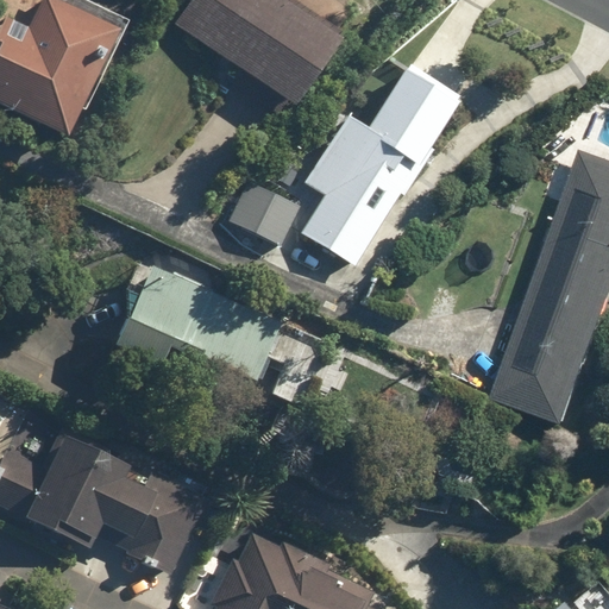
[(0,32),(0,99),(71,135),(124,27),(66,0),(43,0),(31,26),(8,16),(0,32)]
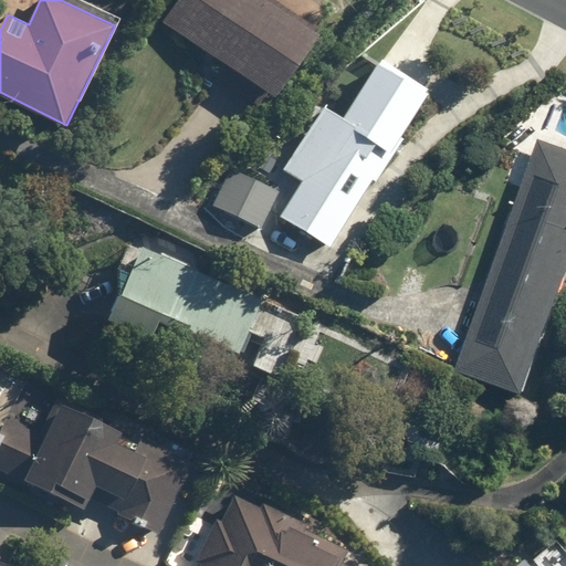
[(178,0),(164,22),(278,97),(321,33),(270,0),(178,0)]
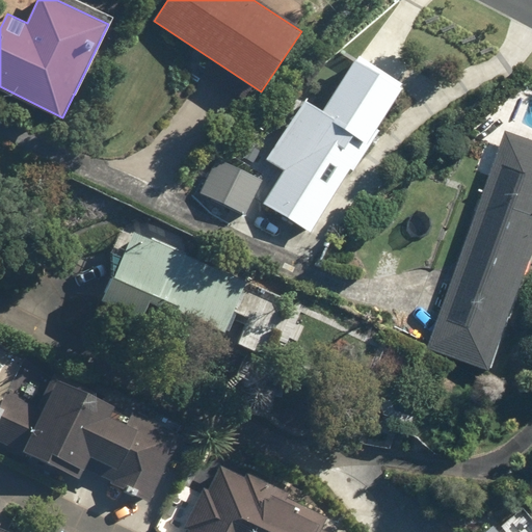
[(264,202),(313,232),(401,89),(355,61),(324,111),(304,100),(268,159),(285,169),(264,202)]
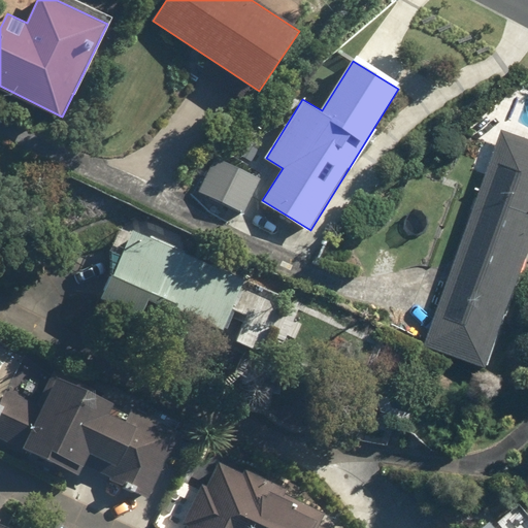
[(495,369),(527,272),(527,138),(503,130),(429,347),(495,369)]
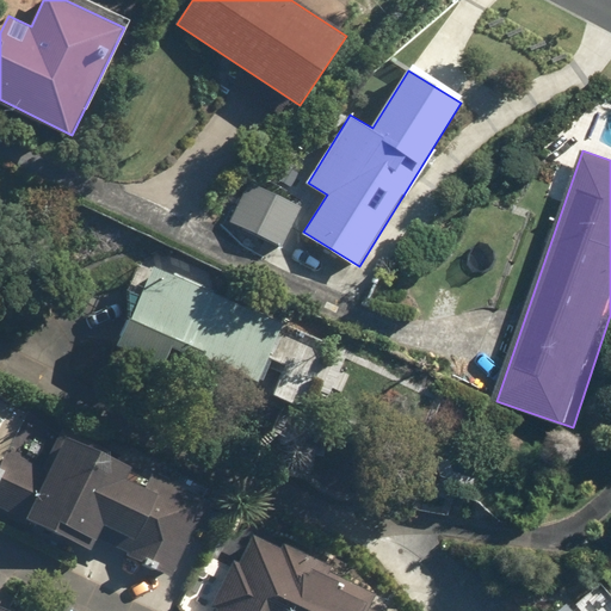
[(248,181),(230,222),(284,246),(302,205),(248,181)]
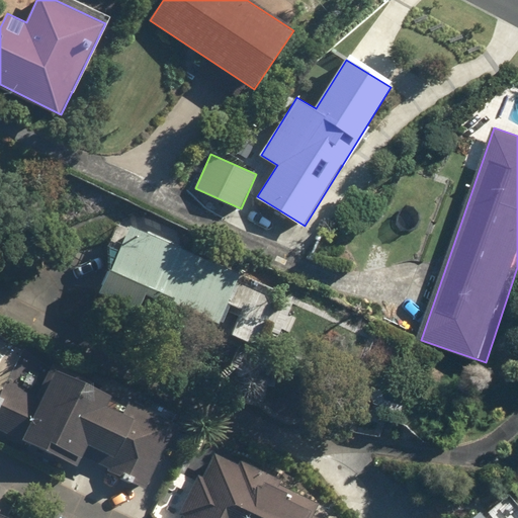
[(242,273),(131,225),(101,292),(140,309),(148,291),(221,323),(242,273)]
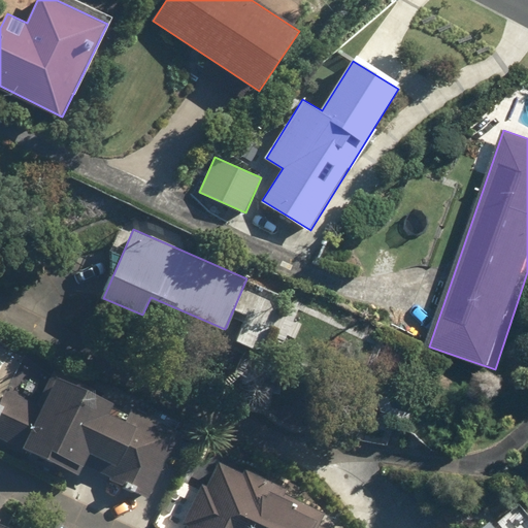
[(38,404),(7,390),(0,405),(0,437),(80,473),(84,467),(151,497),(180,431),(133,409),(128,420),(110,413),(116,401),(53,373),(38,404)]
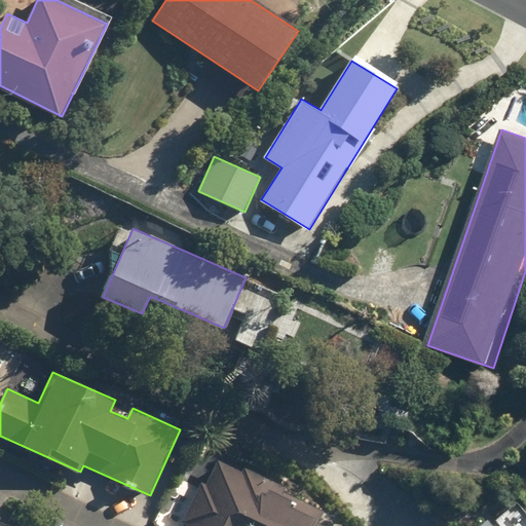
[(333,525),(327,519),(317,525),(315,525),(324,512),(285,492),(288,487),(246,465),(243,471),(220,459),(208,483),(201,481),(182,520),(187,522),(185,525),(333,525)]
